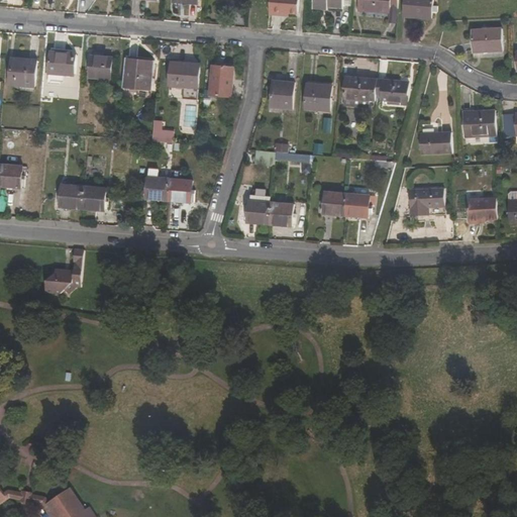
[(271,0),(270,15),(281,16),(282,13),(289,14),(298,14),(299,0),(271,0)]
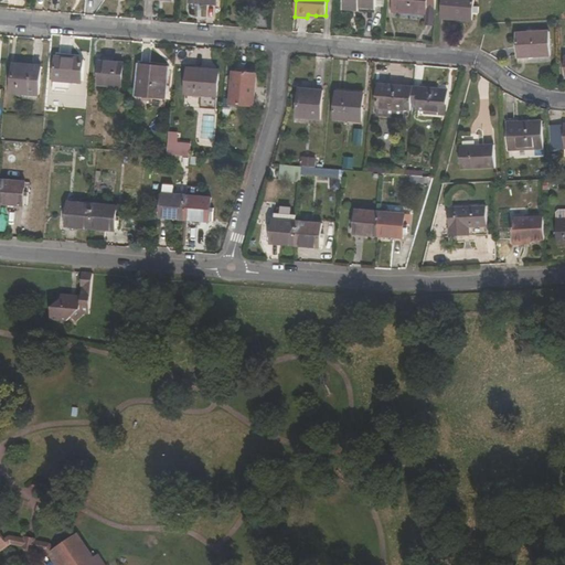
[(344,0),(344,9),(376,12),(376,0),(344,0)]
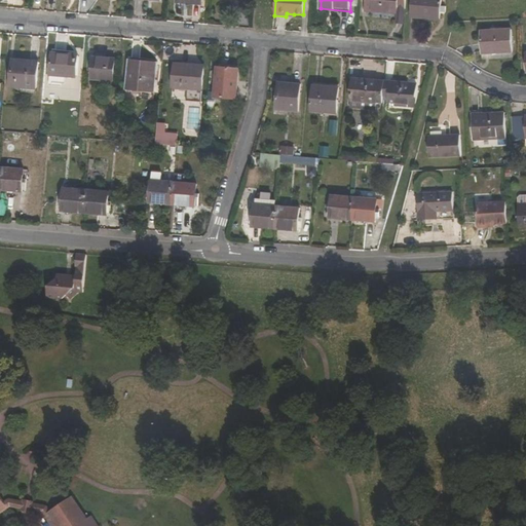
[(366,0),(365,10),(397,13),(397,9),(405,9),(405,0),(366,0)]
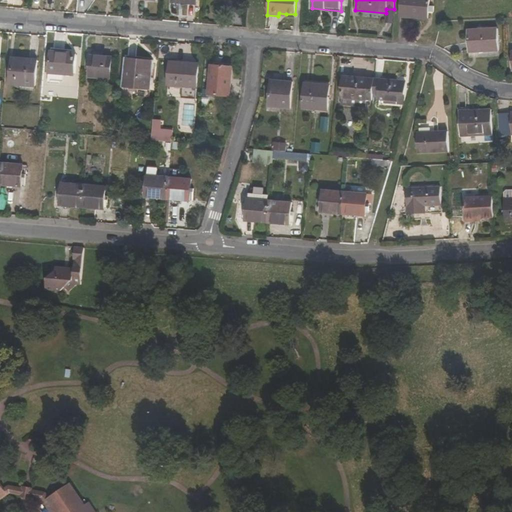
[(401,0),(400,15),(428,18),(430,0),(401,0)]
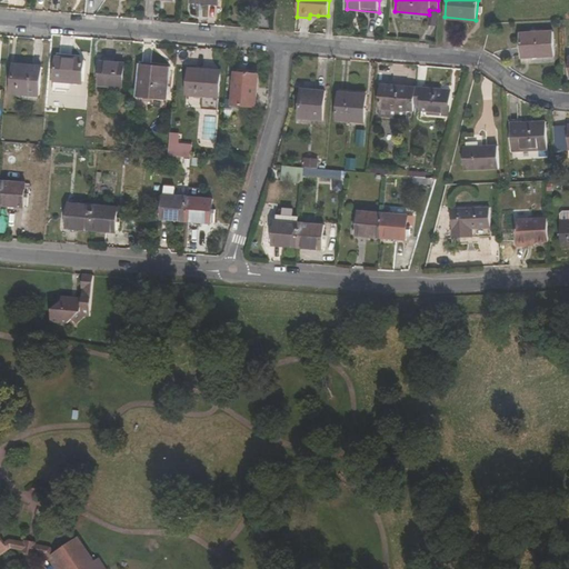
[(555,56),(553,32),(520,33),(521,58),(555,56)]
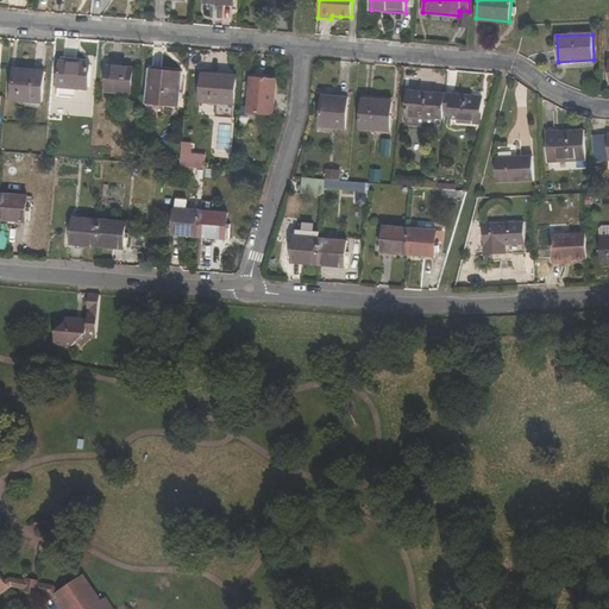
[(60,87),(87,90),(89,64),(62,62),(60,87)]
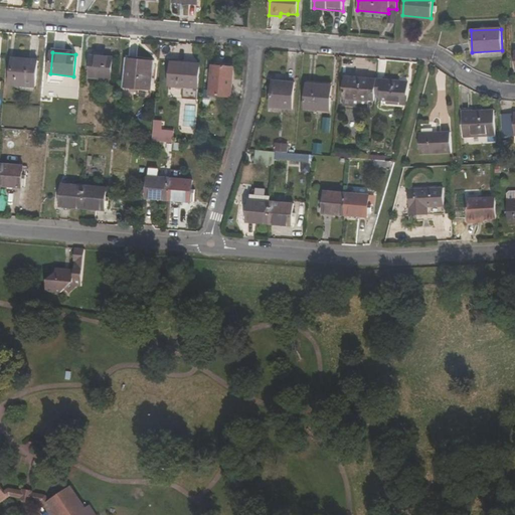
[(90,78),(112,80),(114,57),(92,55),(90,78)]
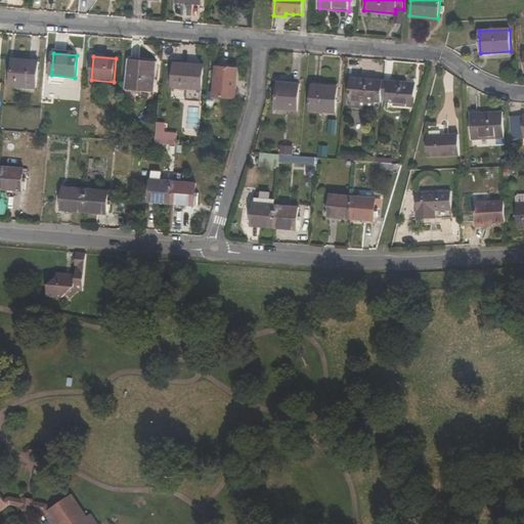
[(39,61),(13,59),(10,85),(36,87),(39,61)]
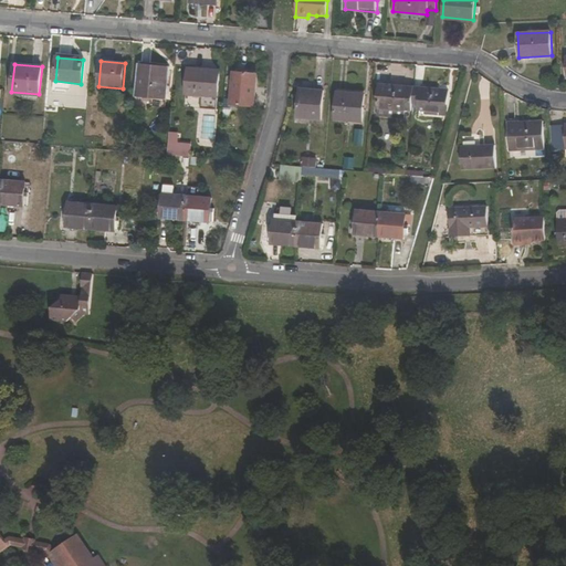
[(169,66),(139,64),(137,90),(167,92),(169,66)]
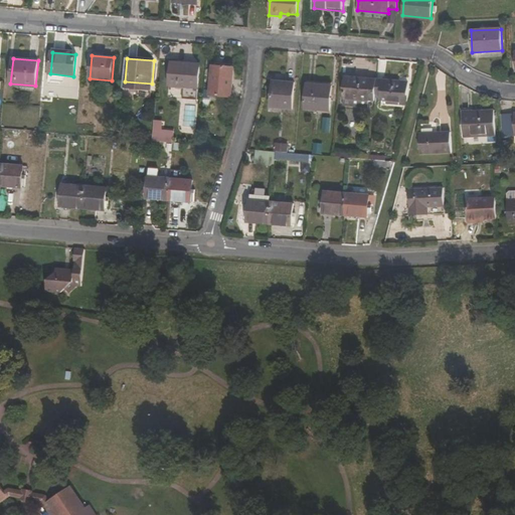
[(171,62),(169,86),(198,88),(200,65),(171,62)]
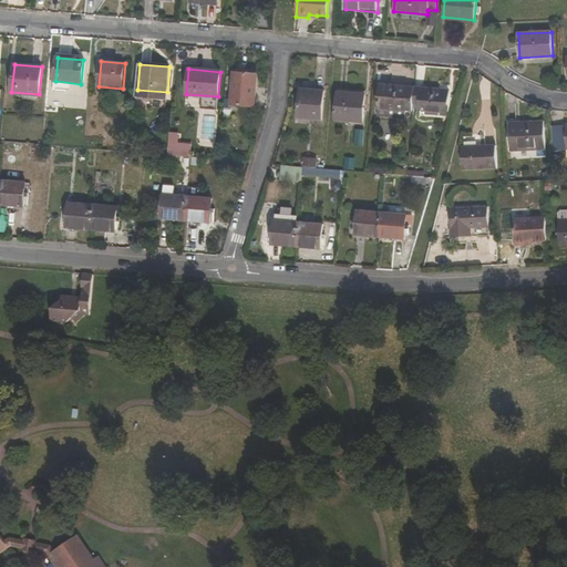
[(232,104),(255,106),(258,74),(234,72),(232,104)]
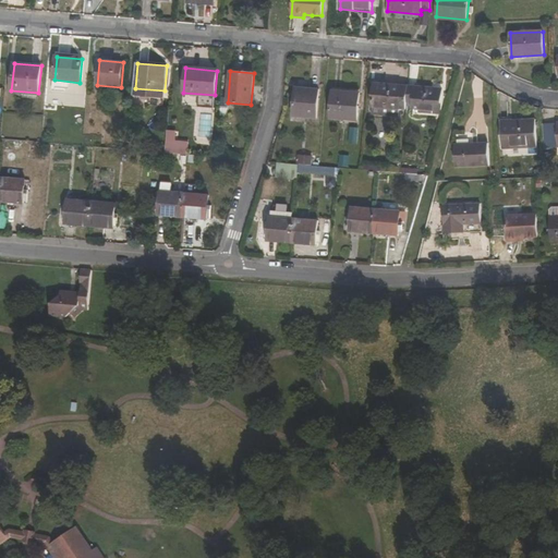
[(399,110),(400,100),(408,100),(409,86),(375,84),(373,108),(399,110)]
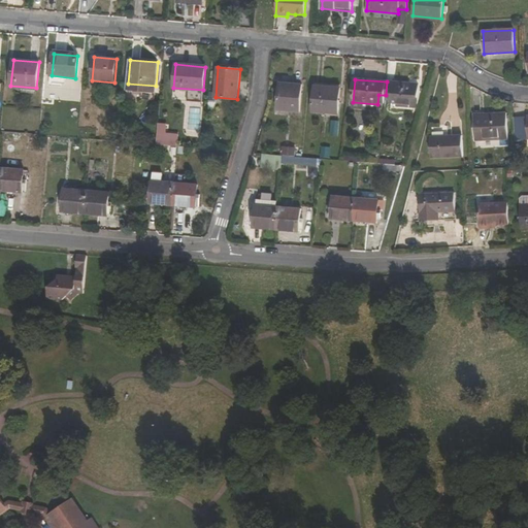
[(392,97),(392,105),(411,107),(411,97),(414,97),(415,84),(387,81),(386,95),(385,97),(392,97)]
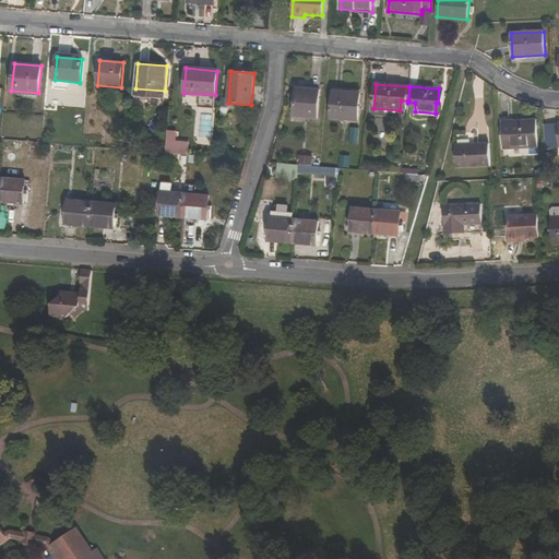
[(297,88),(294,117),(317,119),(319,91),(297,88)]
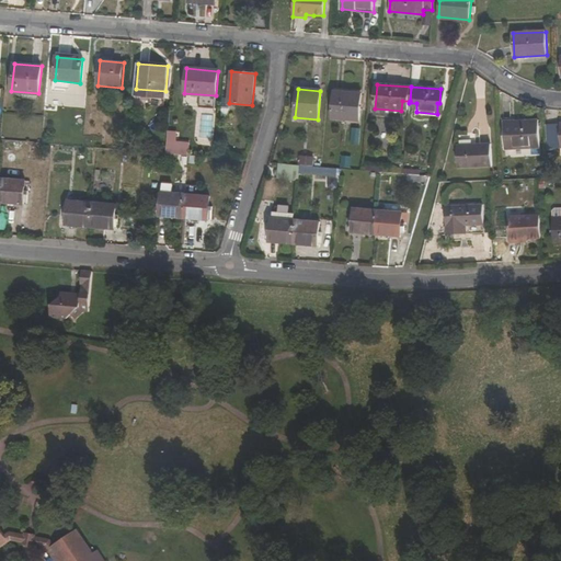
[(332,119),(359,122),(362,94),(334,92),(332,119)]
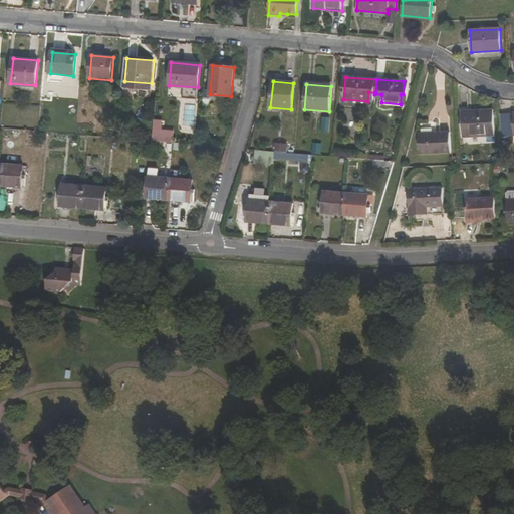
[(463,141),(494,139),(493,113),(461,114),(463,141)]
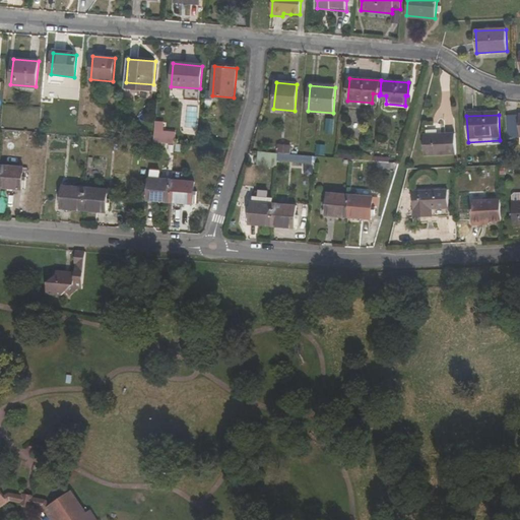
[(424,156),(455,155),(455,135),(424,135),(424,156)]
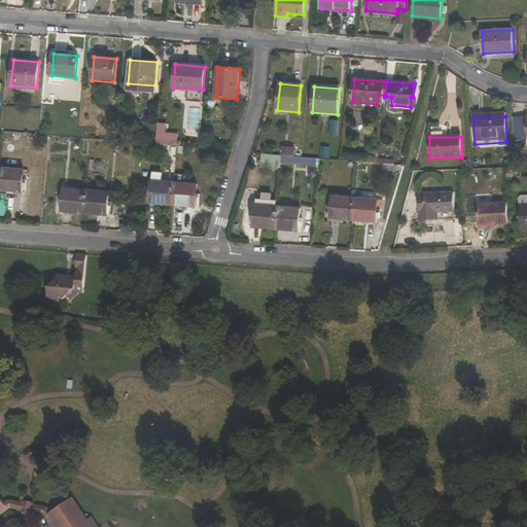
[(292,146),(281,145),(280,154),(282,154),(291,155),(292,146)]
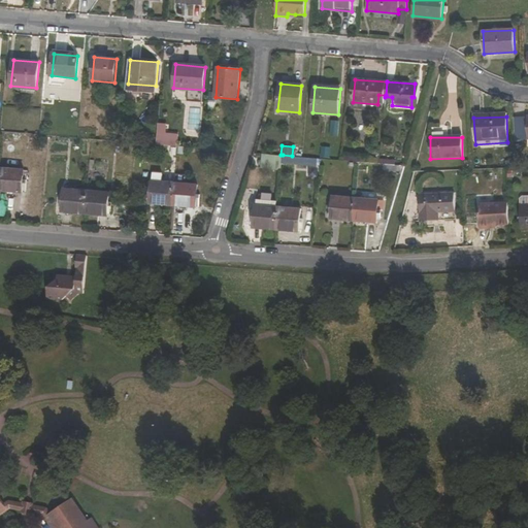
[(0,190),(22,192),(24,170),(1,167),(0,179),(0,190)]
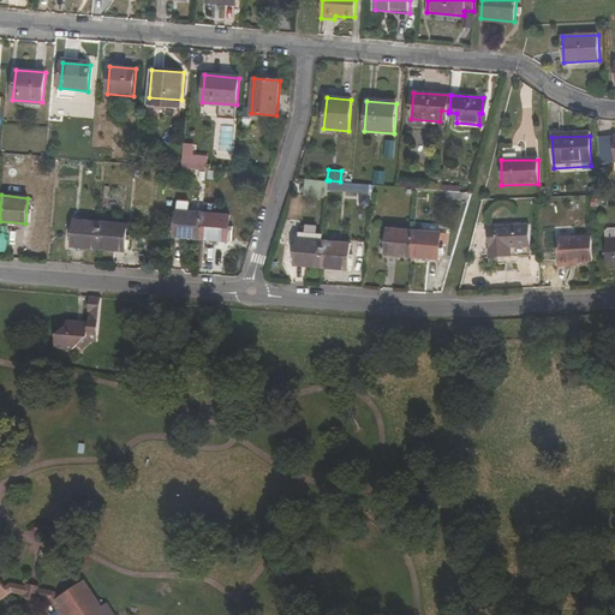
[(178,212),(175,237),(202,239),(204,214),(178,212)]
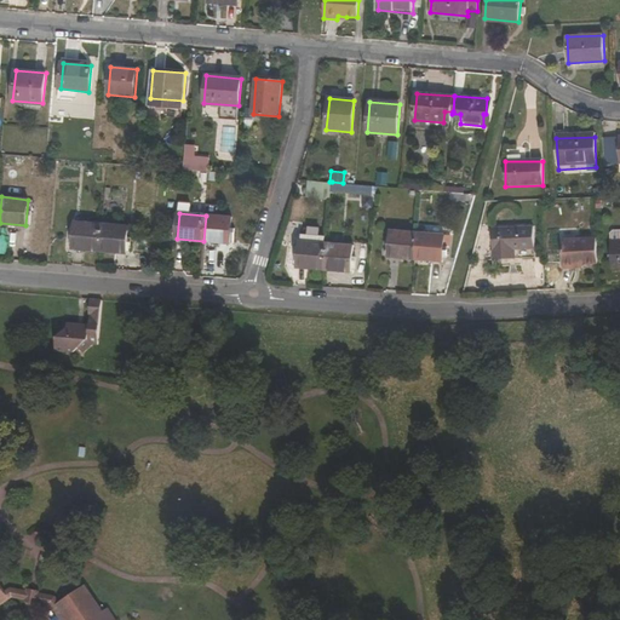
[(230,244),(233,218),(206,216),(204,241),(230,244)]
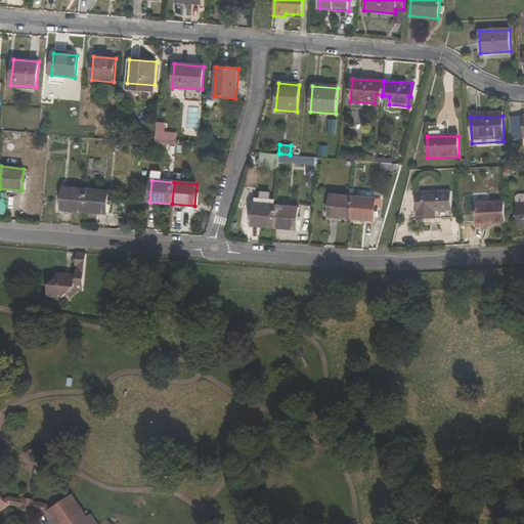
[(64,188),(62,210),(84,212),(86,189),(64,188)]
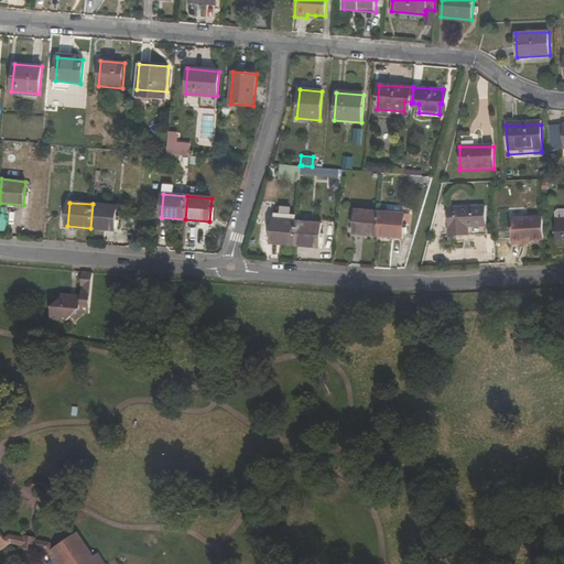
[(93,204),(90,228),(115,229),(117,206),(93,204)]
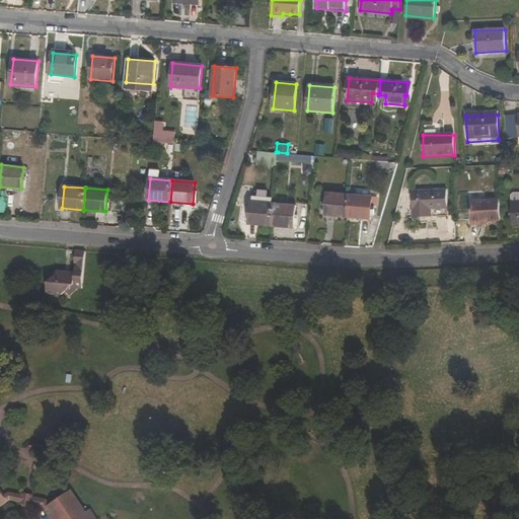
[(413,217),(447,217),(446,191),(413,192),(413,217)]
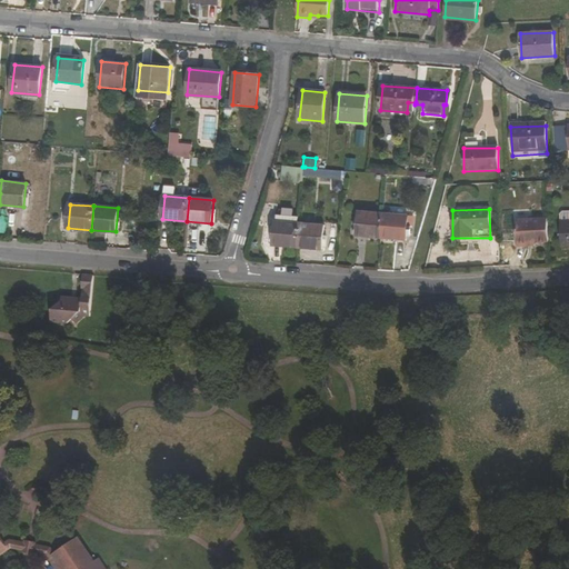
[(359,236),(381,238),(383,215),(361,212),(359,236)]
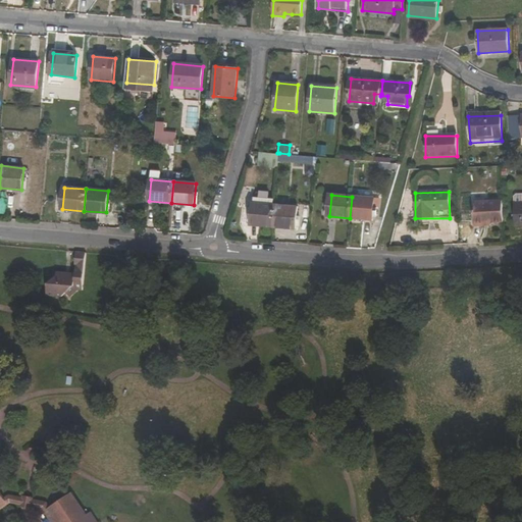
[(374,220),(376,199),(352,197),(350,218),(374,220)]
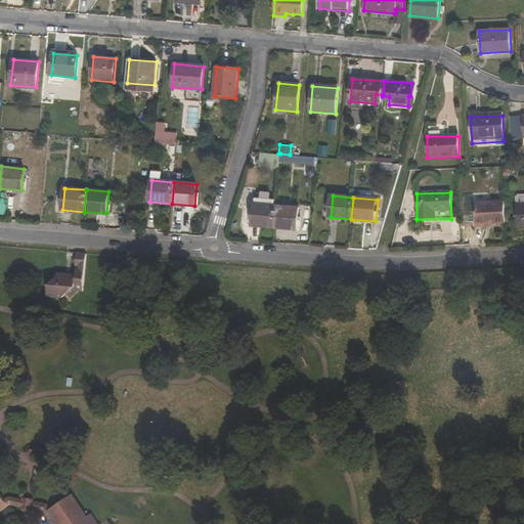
[(506,222),(505,201),(475,202),(476,224),(479,226),(486,226),(488,223),(506,222)]
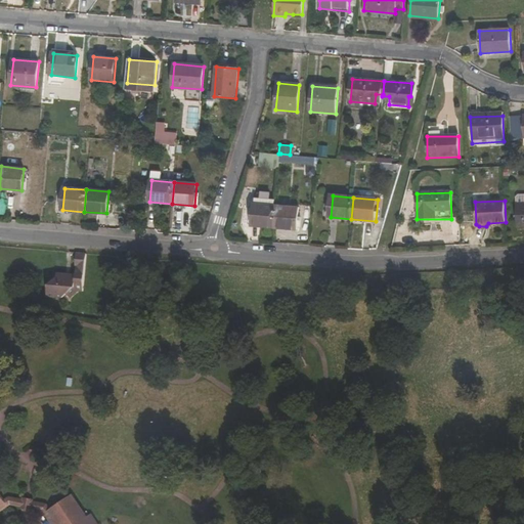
[(254,204),(252,225),(274,227),(276,206),(254,204)]
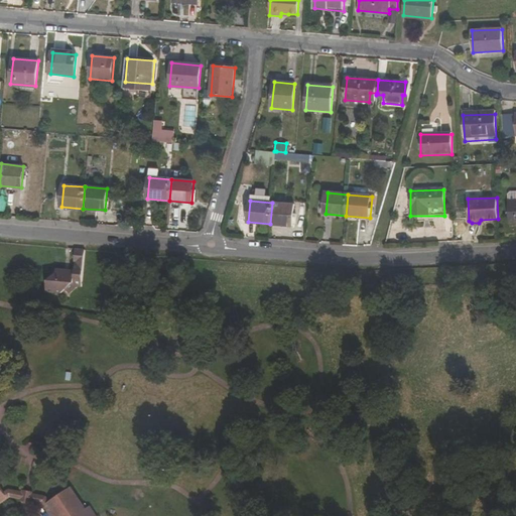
[(272,203),(270,224),(291,226),(293,205),(272,203)]
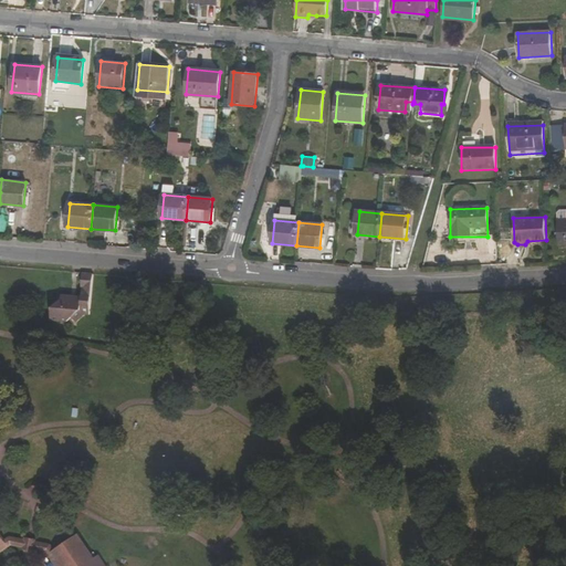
[(83,273),(82,287),(83,287),(93,289),(94,274),(83,273)]
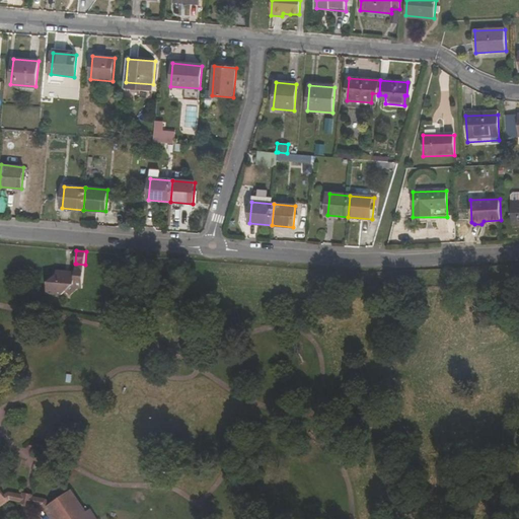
[(63,295),(67,291),(72,296),(80,289),(84,289),(85,265),(76,264),(76,273),(58,271),(57,275),(50,283),(49,294),(63,295)]
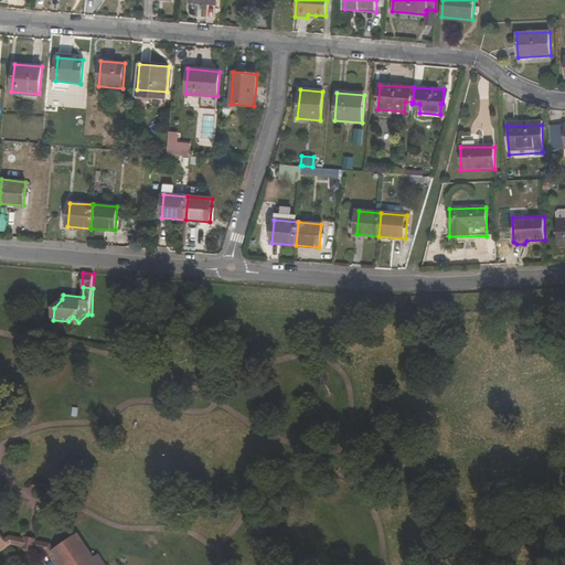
[(54,548),(48,553),(55,564),(105,564),(98,554),(93,557),(77,533),(54,548)]
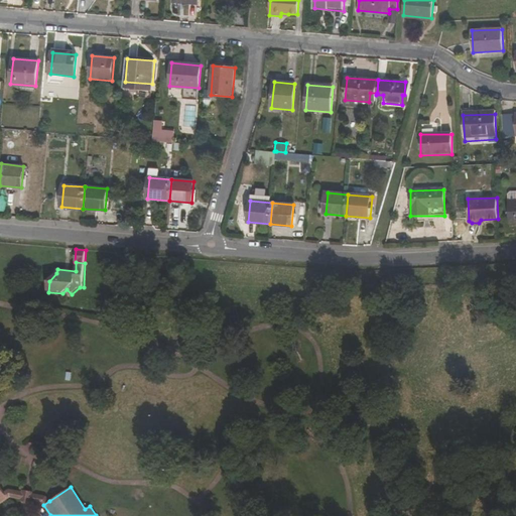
[(7,498),(10,497),(12,492),(9,489),(3,492),(7,498)]
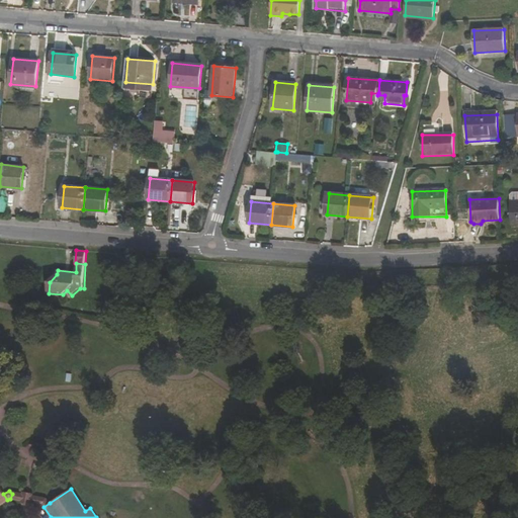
[(9,491),(12,494),(10,499),(21,501),(22,494),(9,491)]
